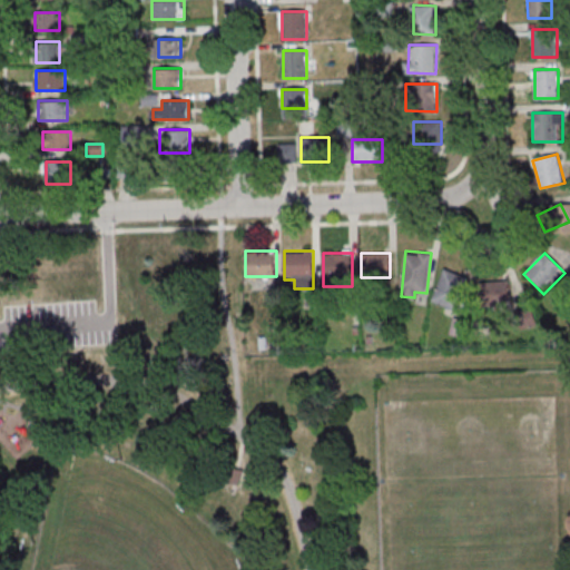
[(468,277),(443,268),(432,302),(457,310),(468,277)]
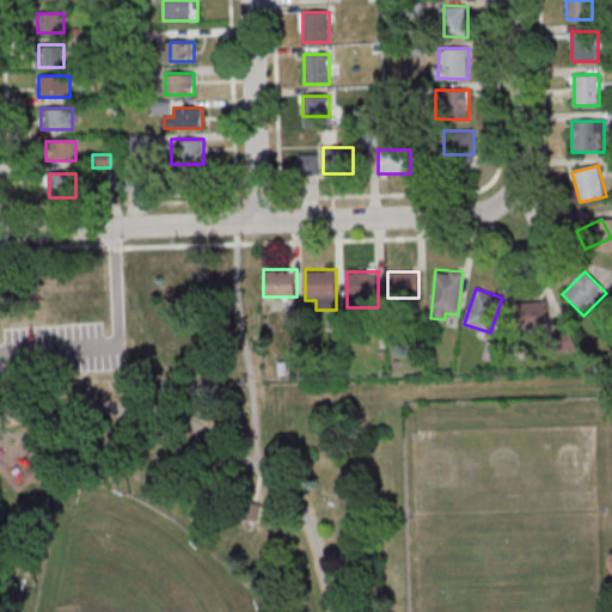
[(516,303),(516,335),(548,335),(548,303),(516,303)]
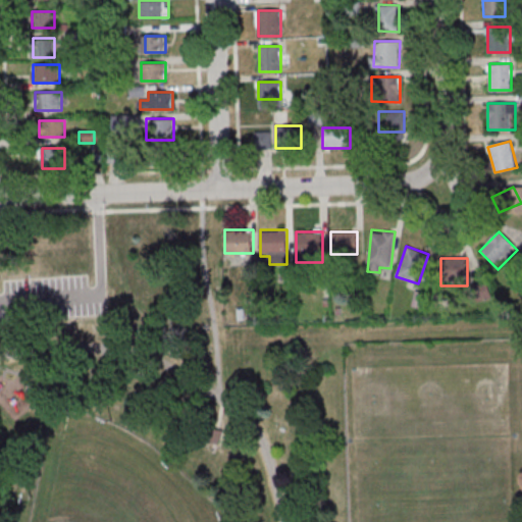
[(214,424),(218,425),(225,427),(221,444),(210,441),(214,424)]
